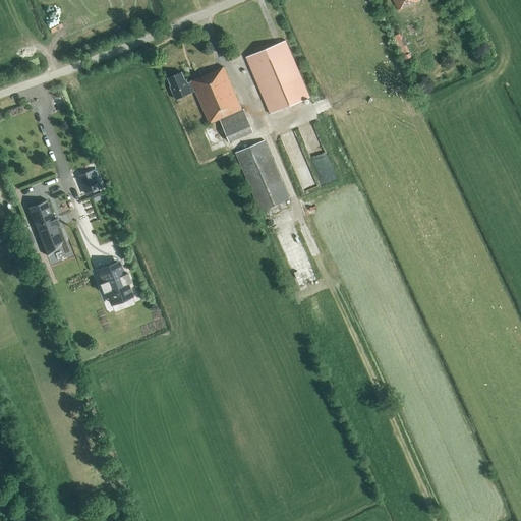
[(393,0),(398,10),(419,1),(418,0),(393,0)]
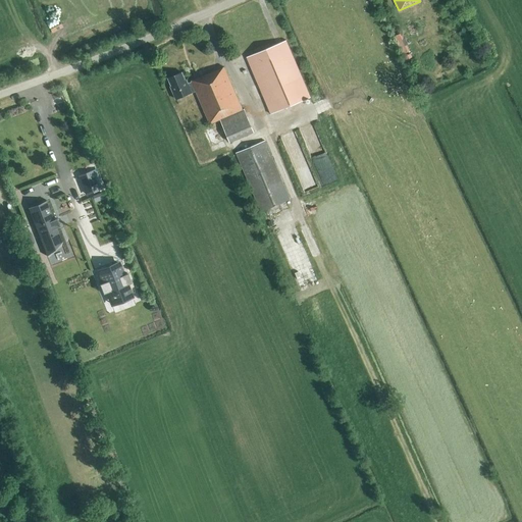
[(402,55),(409,51),(401,34),(394,37),(402,55)]
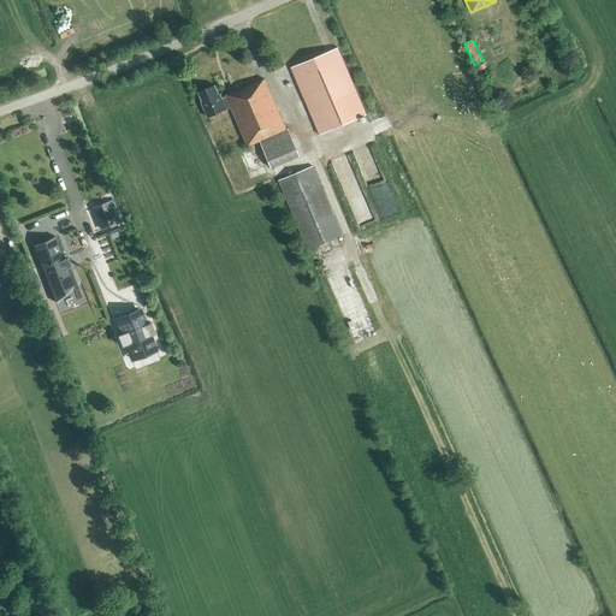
[(319,135),(366,114),(338,48),(291,69),(319,135)]
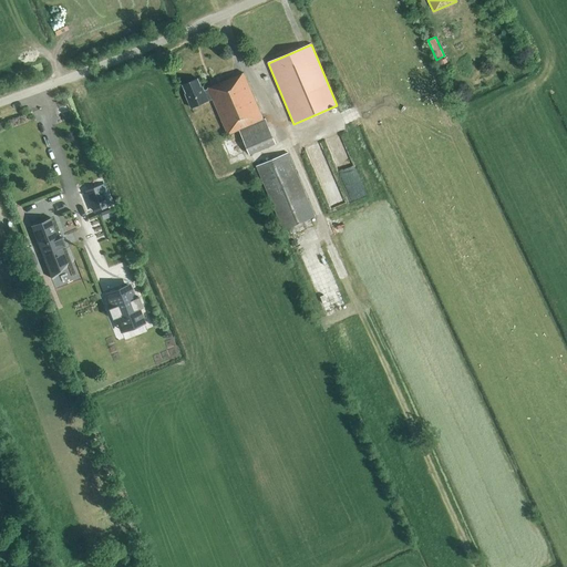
[(263,120),(244,73),(208,89),(203,91),(198,79),(183,85),(186,94),(185,94),(191,107),(213,99),(227,135),(228,135),(229,137),(232,136),(230,134),(238,131),(249,155),(276,144),(265,119),(263,120)]
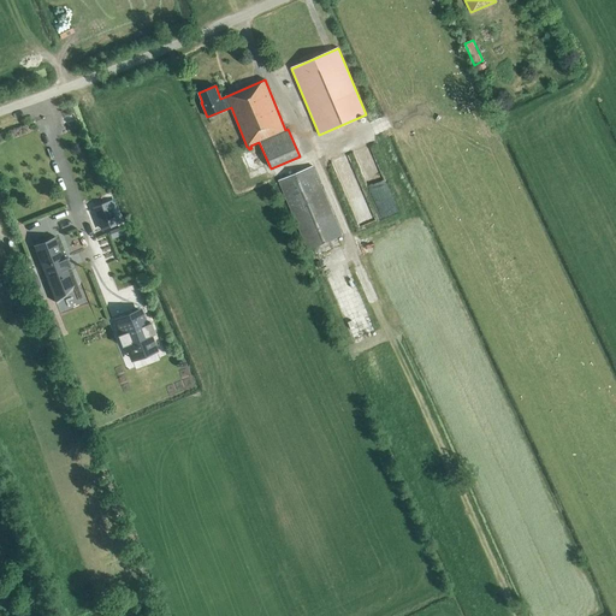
[(236,188),(244,184),(237,166),(227,171),(236,188)]
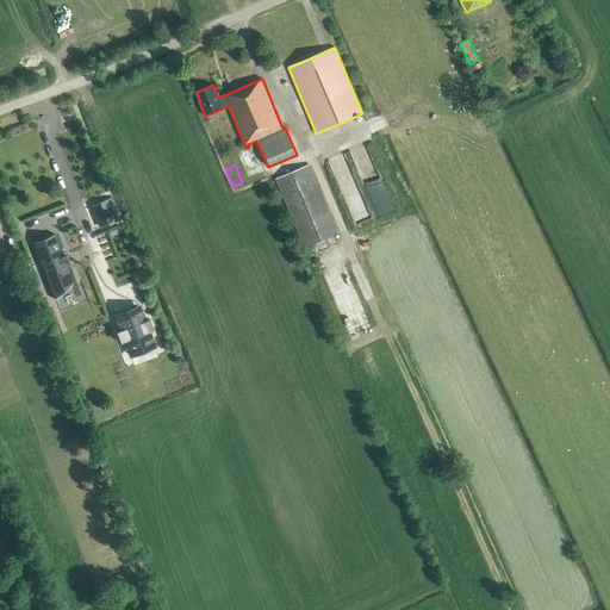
[(338,234),(310,165),(275,179),(305,248),(338,234)]
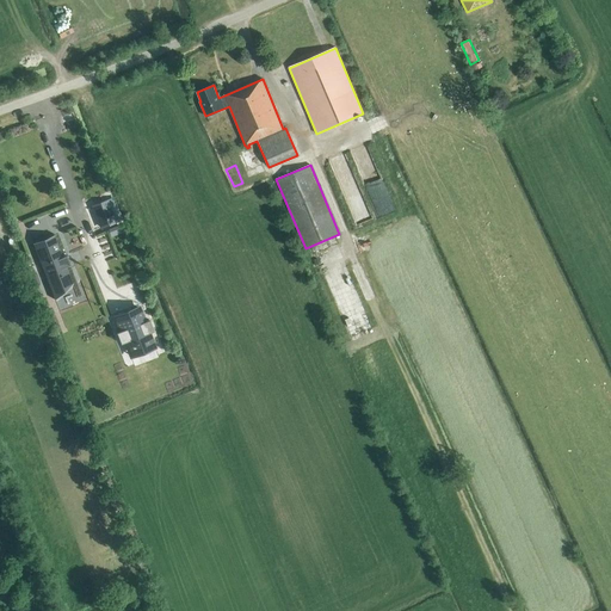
[(93,205),(103,228),(119,222),(111,198),(93,205)]
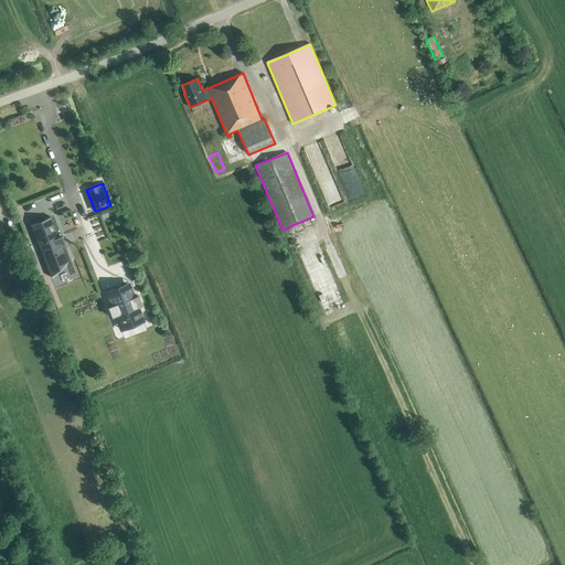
[(103,220),(113,216),(110,209),(99,212),(103,220)]
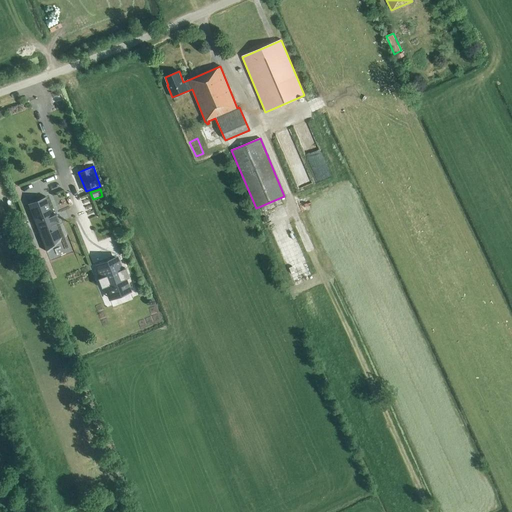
[(46,201),(28,208),(41,240),(59,233),(55,224),(59,222),(56,214),(52,216),(46,201)]
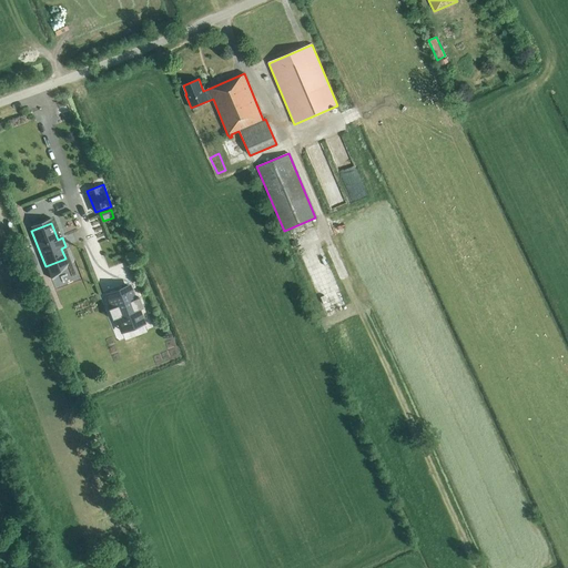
[(73,262),(52,276),(61,290),(81,276),(73,262)]
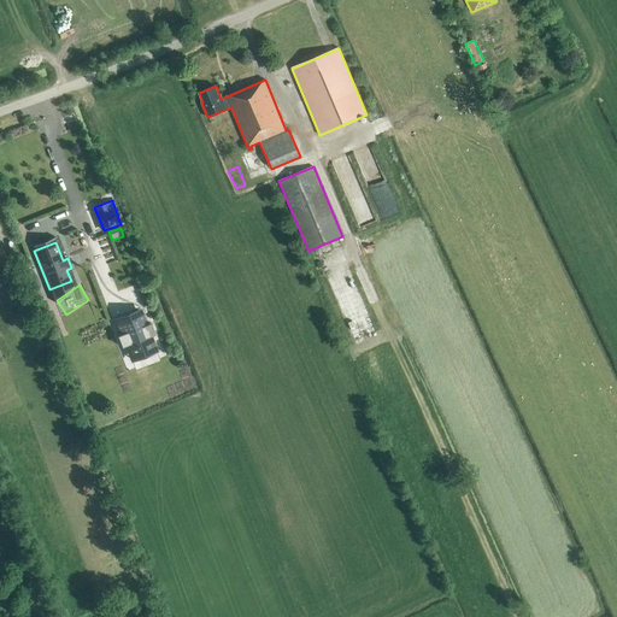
[(136,304),(141,301),(136,288),(130,291),(136,304)]
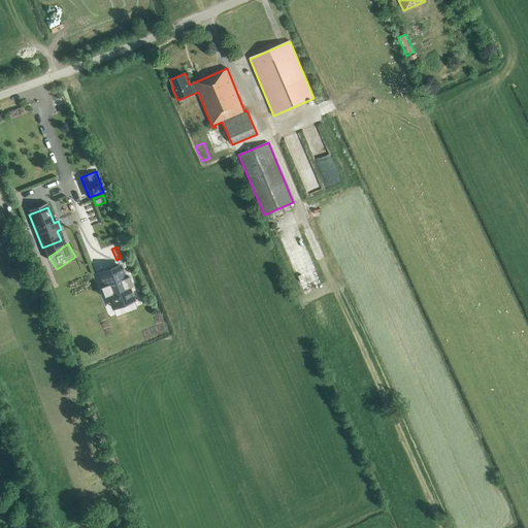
[(126,277),(121,264),(97,273),(102,287),(100,288),(104,298),(106,297),(111,310),(135,301),(130,288),(132,287),(128,276),(126,277)]
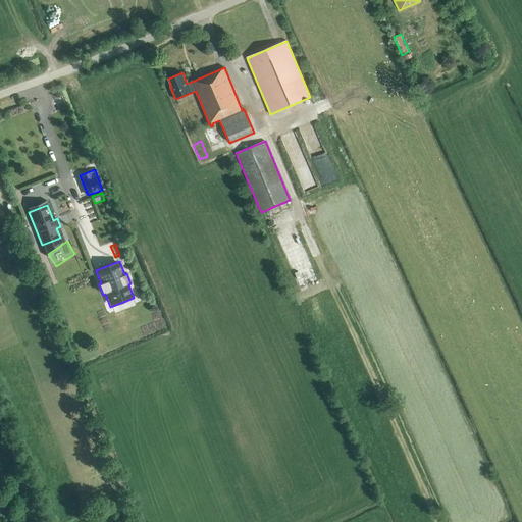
[(116,312),(138,305),(135,298),(113,306),(116,312)]
